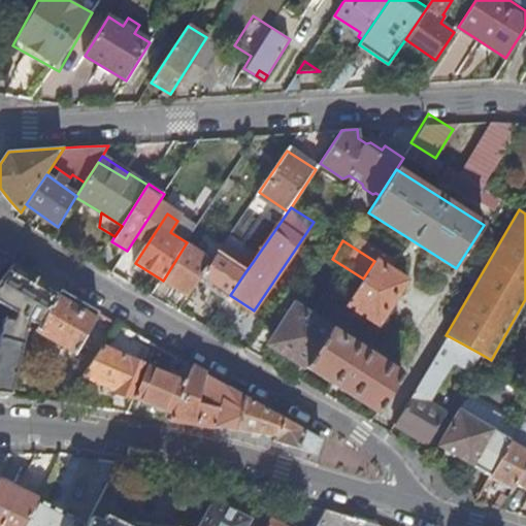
[(214,260),(187,242),(163,281),(189,297),(203,275),(214,260)]
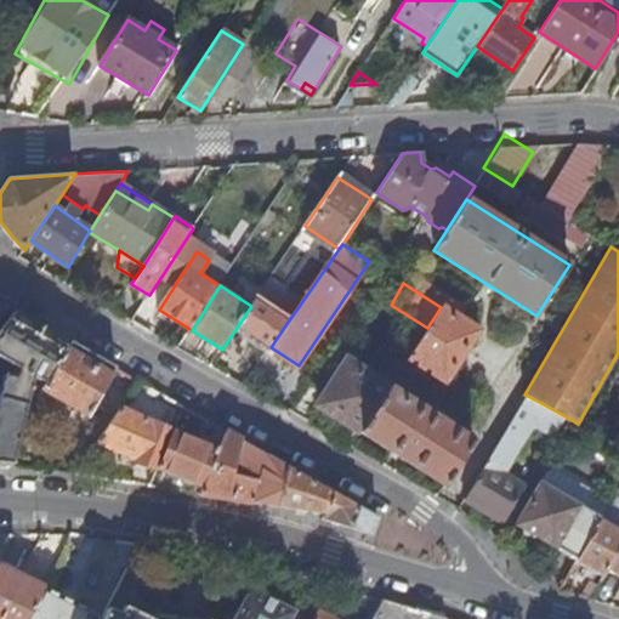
[(263,287),(255,300),(288,322),(297,308),(280,297),(263,287)]
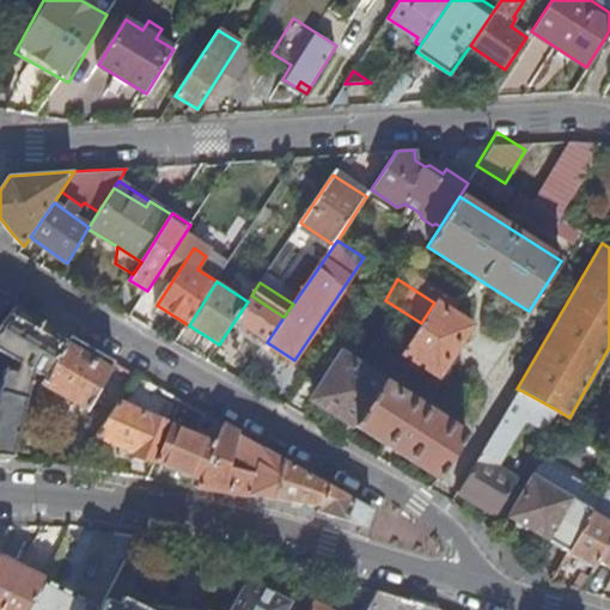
[(284,317),(251,296),(248,302),(236,319),(267,342),(284,317)]
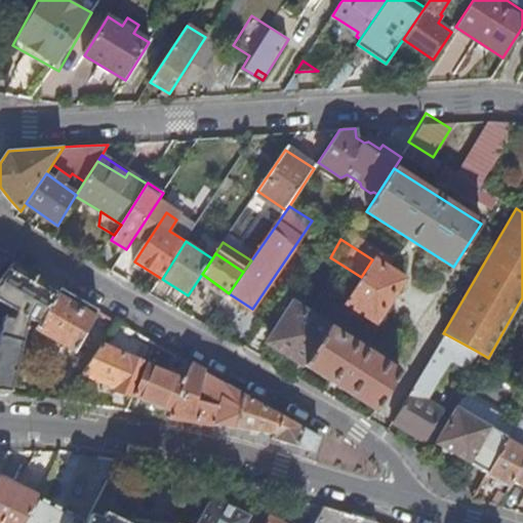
[(372,258),(372,259),(361,277),(339,310),(348,314),(353,306),(376,321),(404,278),(372,258)]
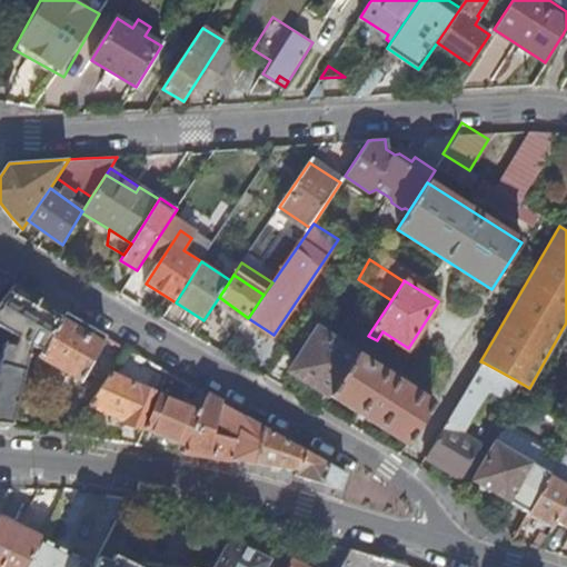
[(15,284),(0,301),(0,327),(17,338),(13,348),(5,342),(0,359),(0,425),(10,427),(31,345),(42,349),(43,350),(65,312),(15,284)]
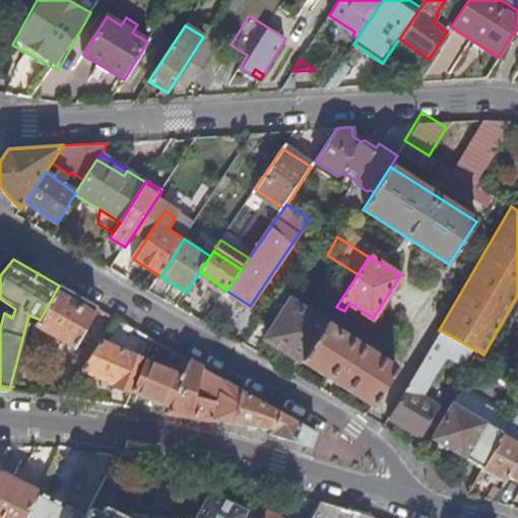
[(40,320),(39,319),(36,325),(74,347),(98,308),(59,285),(40,320)]
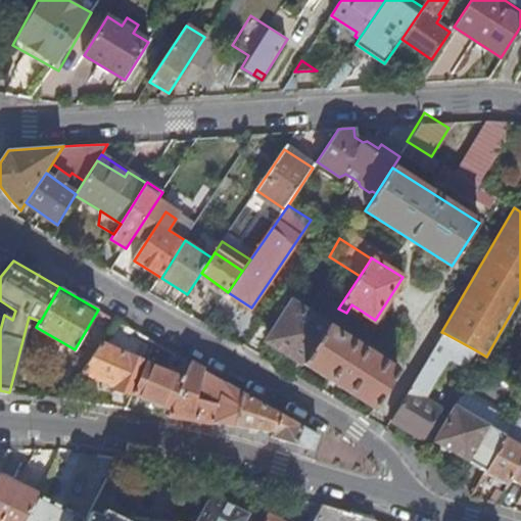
[(293,303),(270,339),(304,362),(328,325),(293,303)]
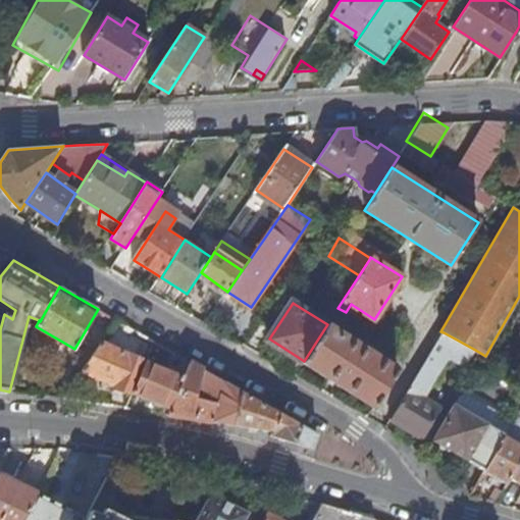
[(102,330),(108,333),(117,320),(111,316),(102,330)]
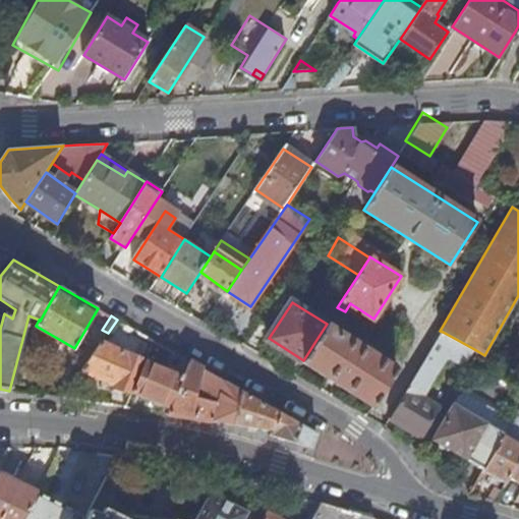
[(327,324),(303,360),(334,381),(373,406),(398,369),(327,324)]
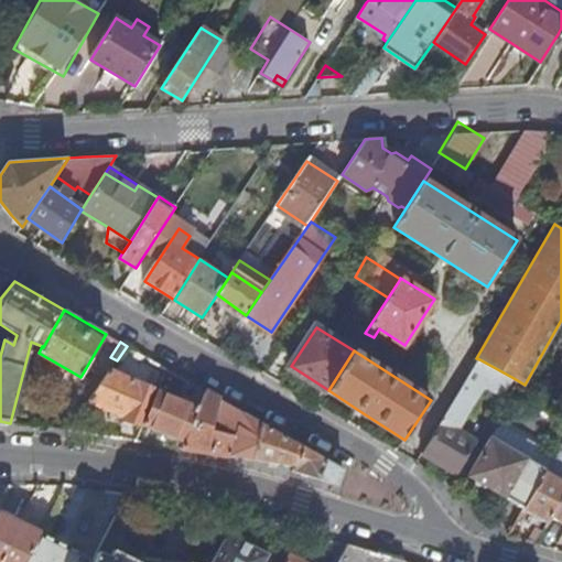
[(487,386),(504,396),(514,378),(479,359),(438,430),(423,454),(457,475),(477,440),(458,429),(482,390),(487,386)]
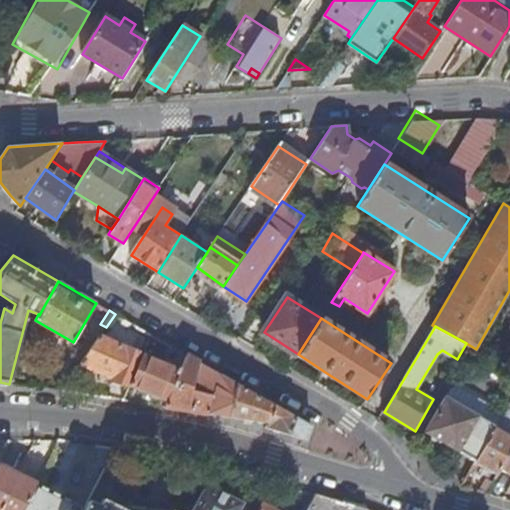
[(100,336),(80,363),(113,377),(112,379),(130,386),(131,385),(143,354),(100,336)]
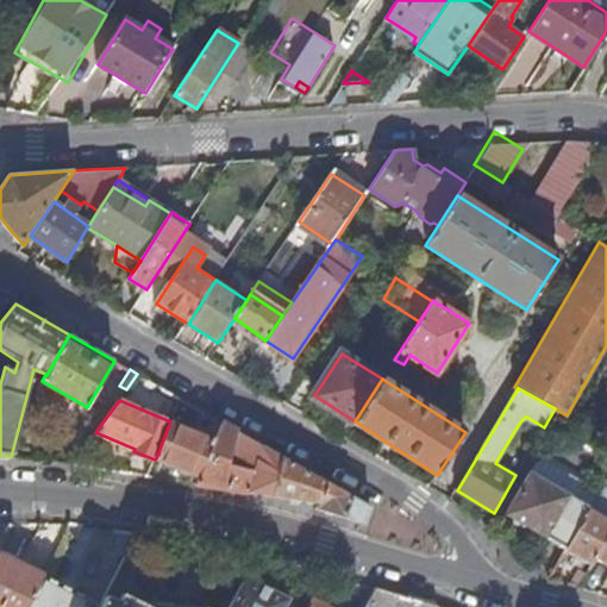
[(214,439),(170,421),(156,458),(200,475),(214,439)]
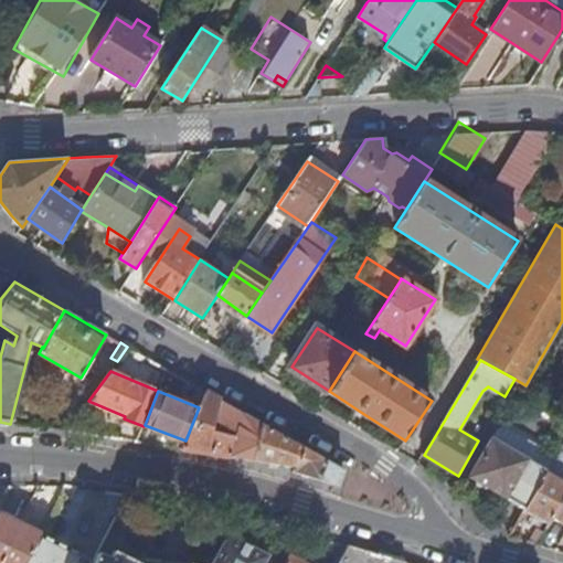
[(205,391),(199,407),(186,441),(182,448),(231,456),(235,437),(213,429),(221,400),(205,391)]
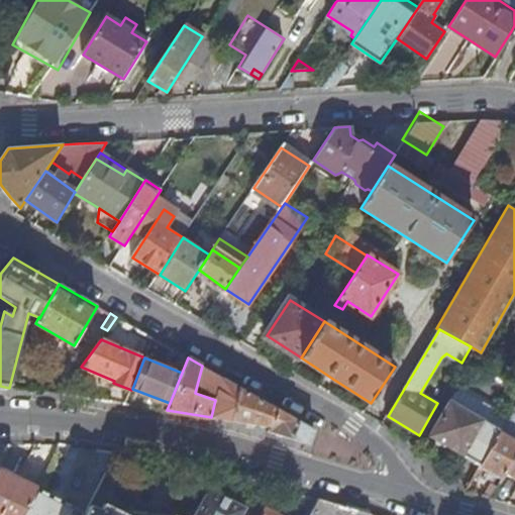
[(215,400),(211,417),(224,419),(232,420),(239,387),(217,375),(202,366),(195,393),(215,400)]
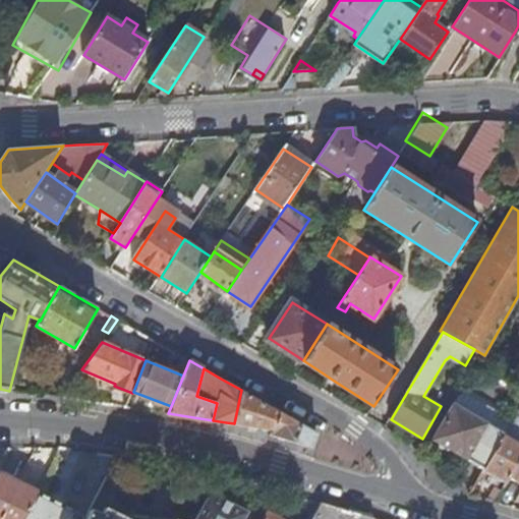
[(484,468),(513,418),(461,389),(434,439),(458,453),(484,468)]
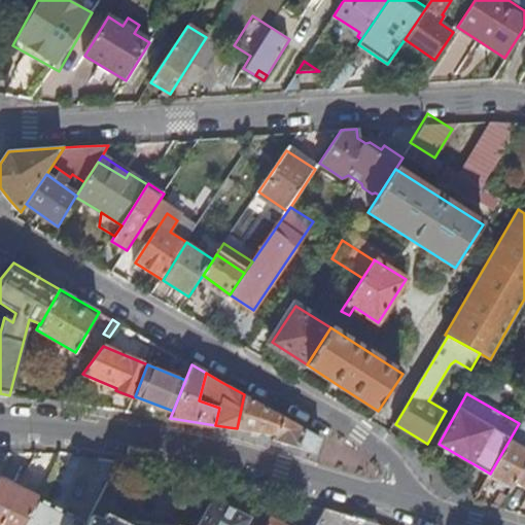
[(321,439),(244,394),(237,428),(256,431),(274,434),(274,440),(316,452),(321,439)]
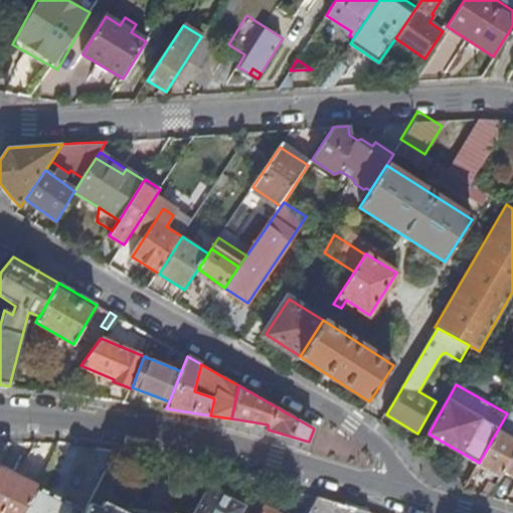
[(478,465),(500,477),(503,471),(512,453),(512,402),(507,413),(479,463),(478,465)]
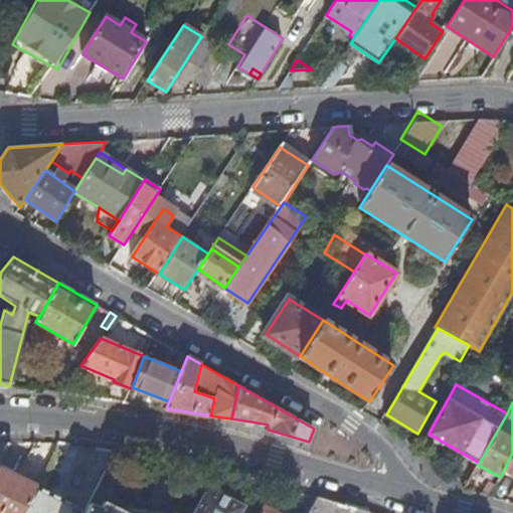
[(512,453),(503,471),(512,475),(512,453)]
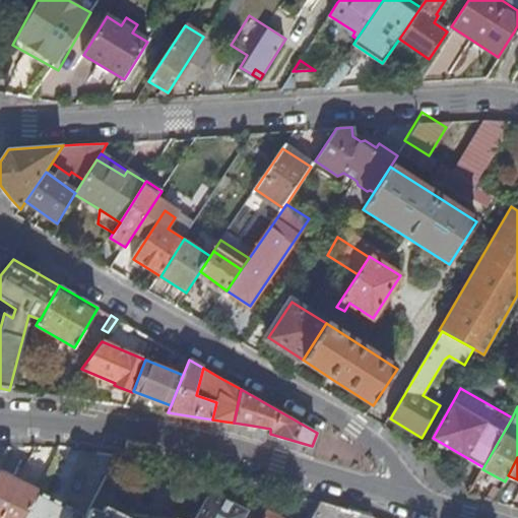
[(0,508),(13,479),(0,471),(0,508)]
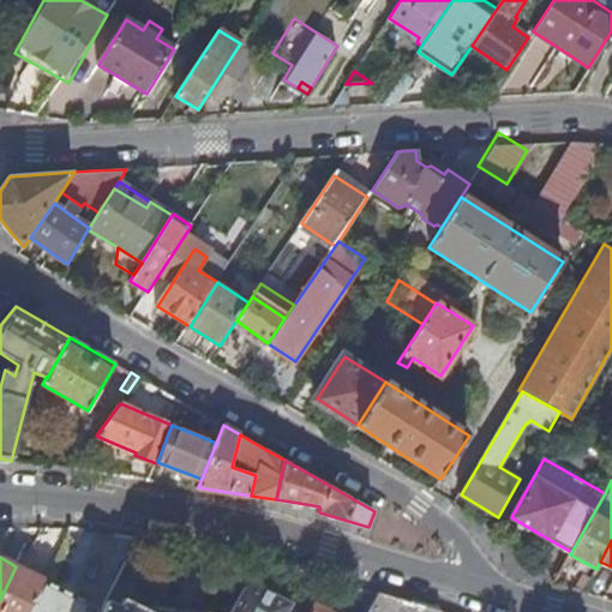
[(0,611),(23,611),(40,580),(43,574),(19,562),(16,567),(0,600),(0,611)]
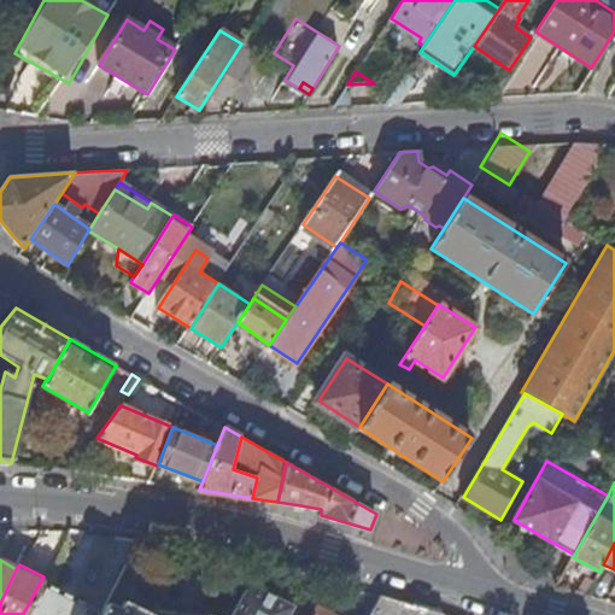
[(282,614),(288,605),(245,581),(227,614),(282,614)]
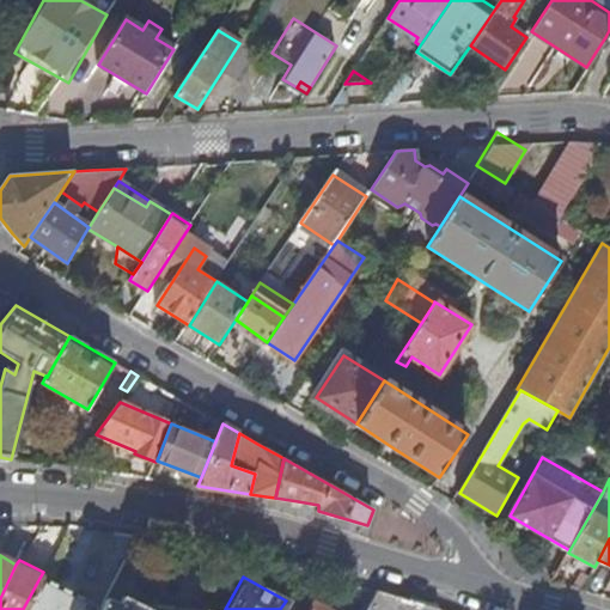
[(81,609),(87,601),(40,578),(23,609),(81,609)]
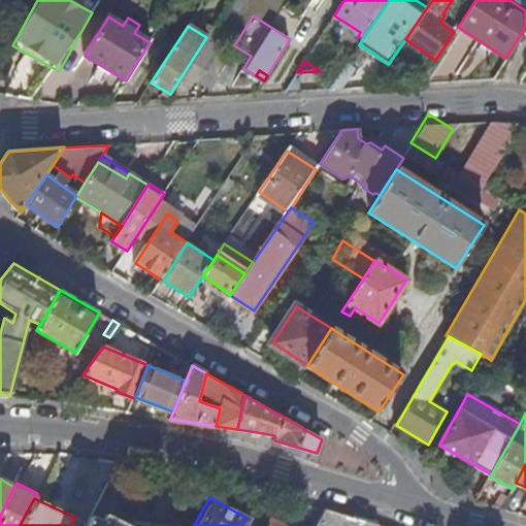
[(372,525),(375,523),(349,515),(322,507),(310,525),(372,525)]
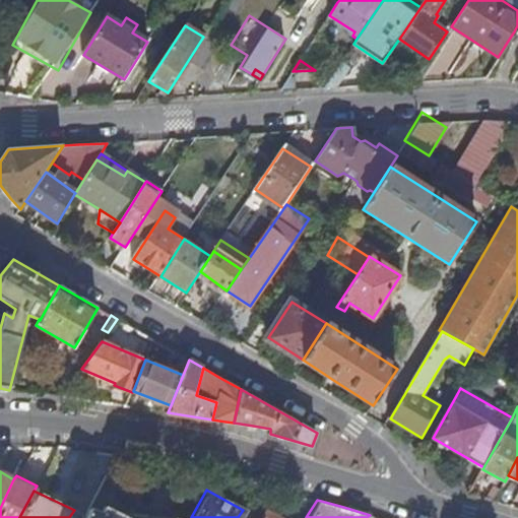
[(89,503),(81,517),(185,517),(101,505),(99,508),(89,503)]
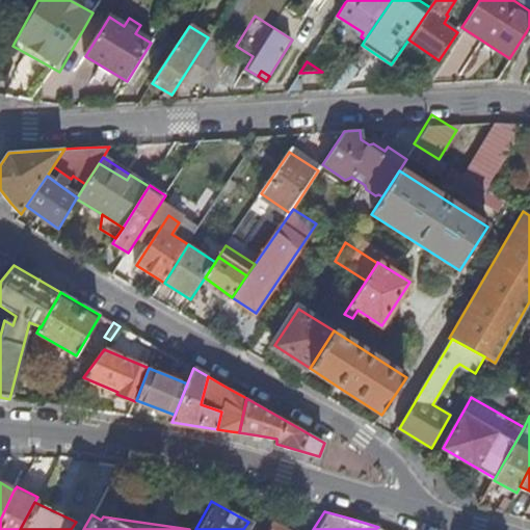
[(286,529),(269,520),(263,529),(286,529)]
